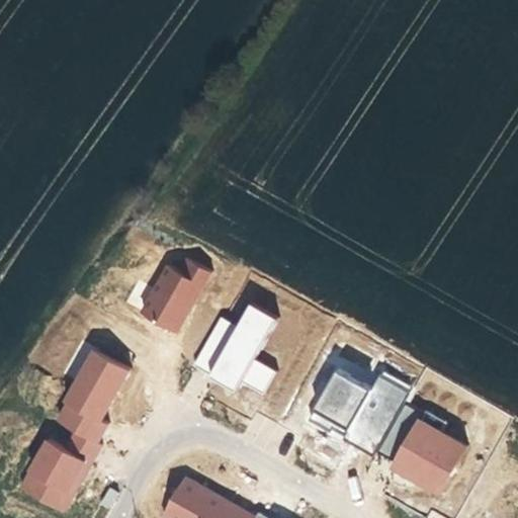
[(175,334),(211,272),(175,251),(139,313),(175,334)]
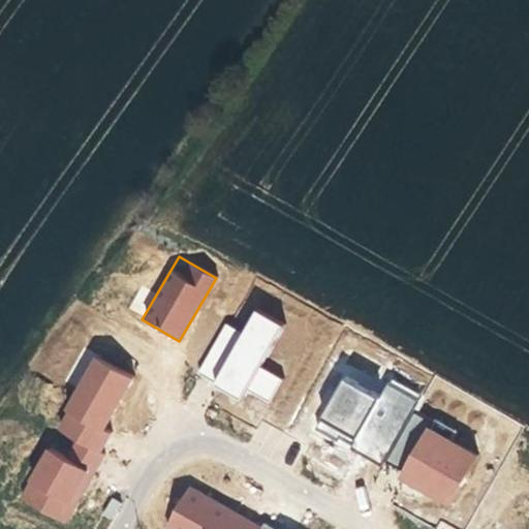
[(242,332),(222,322),(196,375),(242,397),(244,391),(271,403),(283,378),(261,368),(282,324),(251,310),(242,332)]
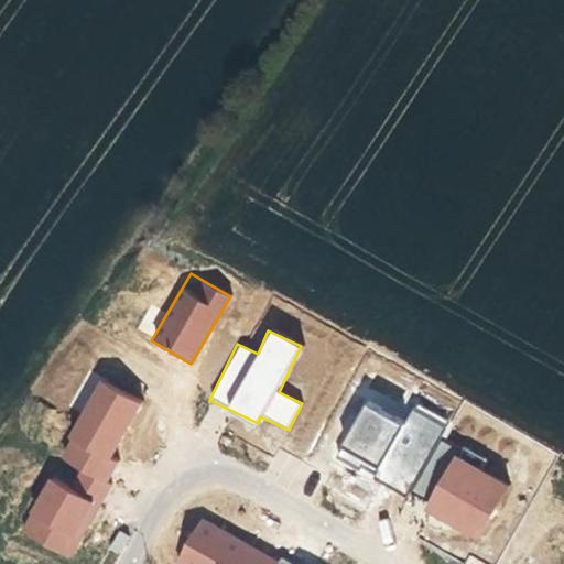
[(54,468),(51,466),(19,535),(73,561),(118,462),(114,461),(141,400),(95,379),(54,468)]
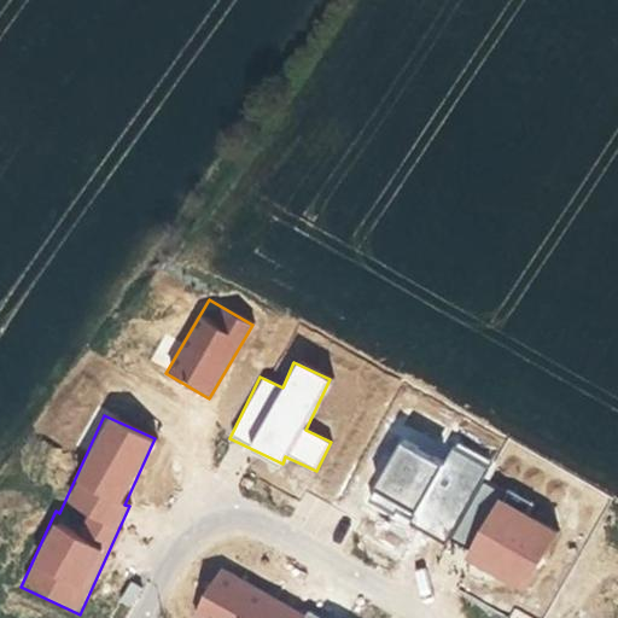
[(398,437),(368,503),(452,541),(488,459),(453,443),(447,458),(398,437)]
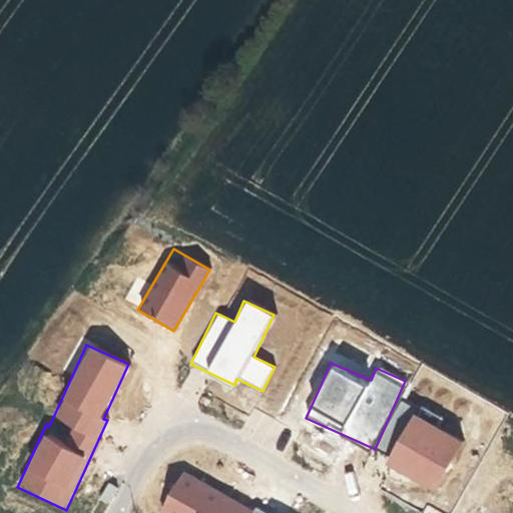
[(440,492),(462,437),(407,416),(386,470),(440,492)]
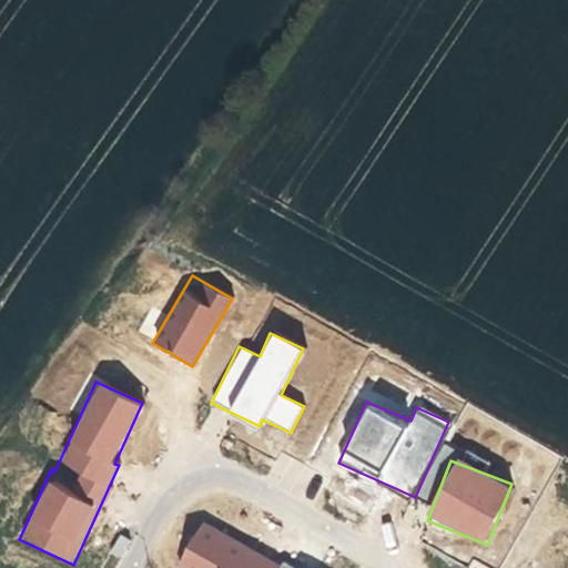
[(180,567),(290,567),(201,519),(175,566),(180,567)]
